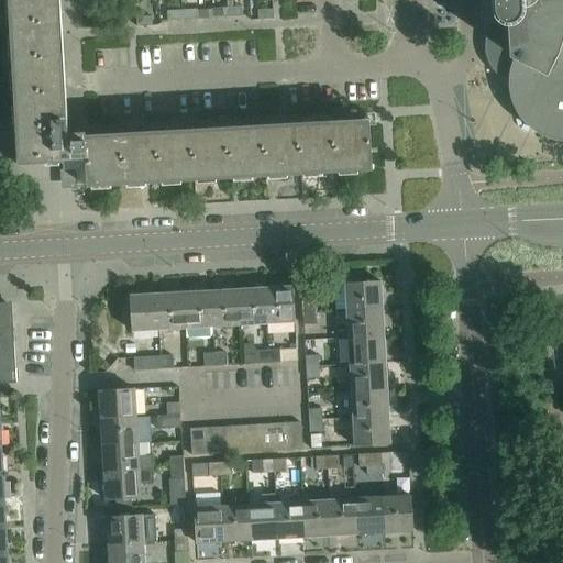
[(8,0),(18,166),(63,163),(63,161),(76,159),(86,159),(87,185),(87,188),(372,172),(370,120),(332,122),(332,129),(85,142),(85,133),(62,134),(53,0),(8,0)]
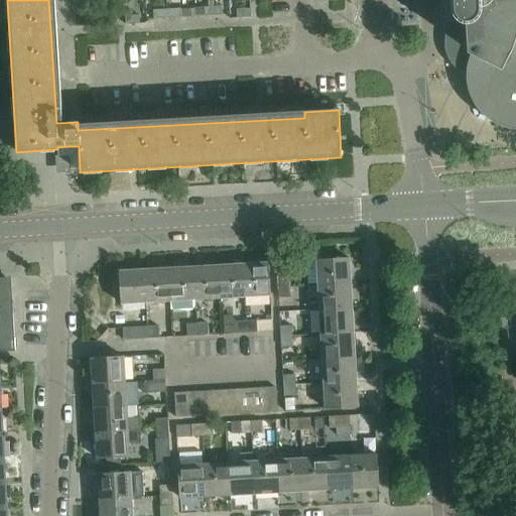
[(515,0),(452,0),(453,9),(454,12),(455,15),(456,17),(458,19),(458,24),(456,28),(453,32),(452,36),(450,41),(450,45),(452,50),(453,54),(455,58),(458,62),(461,66),(465,68),(467,69),(466,72),(466,76),(466,82),(467,84),(467,88),(468,92),(469,95),(471,100),(473,103),(475,106),(476,108),(478,111),(480,113),(483,116),(486,118),(489,121),(492,123),(495,124),(499,126),(501,127),(504,128),(507,129),(510,130),(514,131),(515,130),(515,0)]
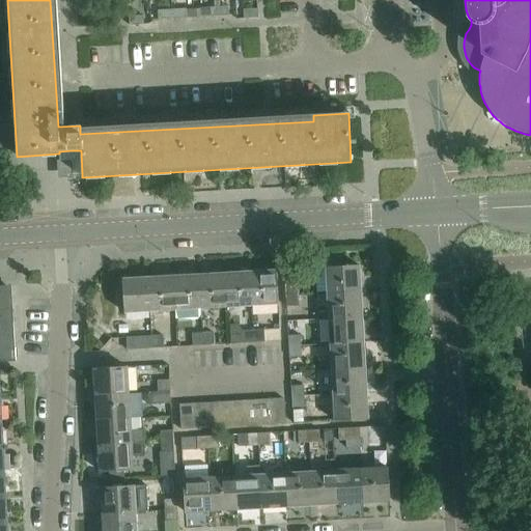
[(228,7),(214,8),(215,17),(229,16),(228,7)]
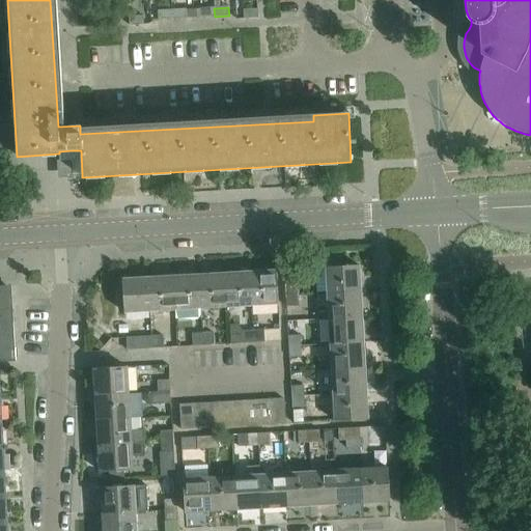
[(215,17),(214,8),(200,8),(200,18),(215,17)]
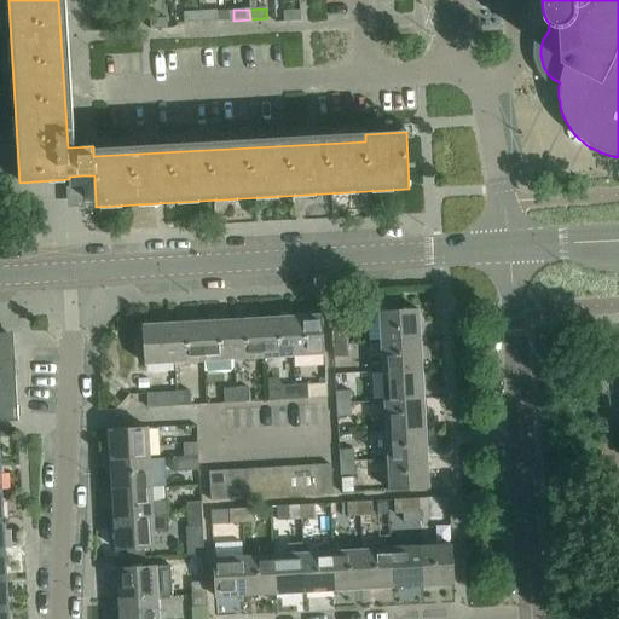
[(217,11),(201,12),(201,23),(218,22),(217,11)]
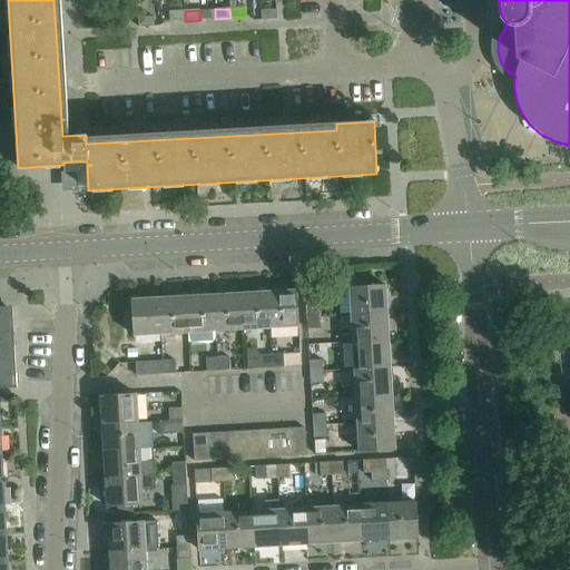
[(277,20),(276,10),(262,11),(262,21),(277,20)]
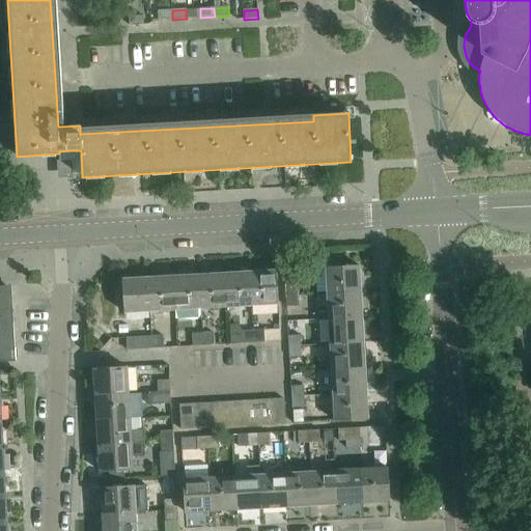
[(172,20),(172,10),(158,11),(158,20),(172,20)]
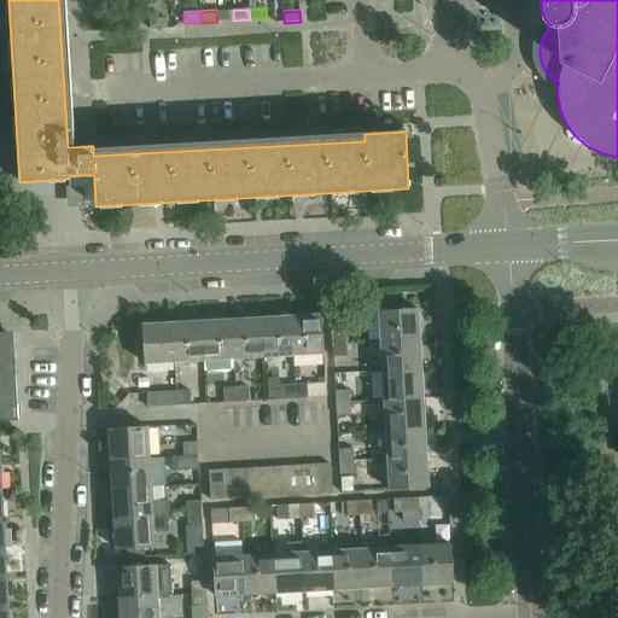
[(167,19),(150,19),(151,30),(168,29),(167,19)]
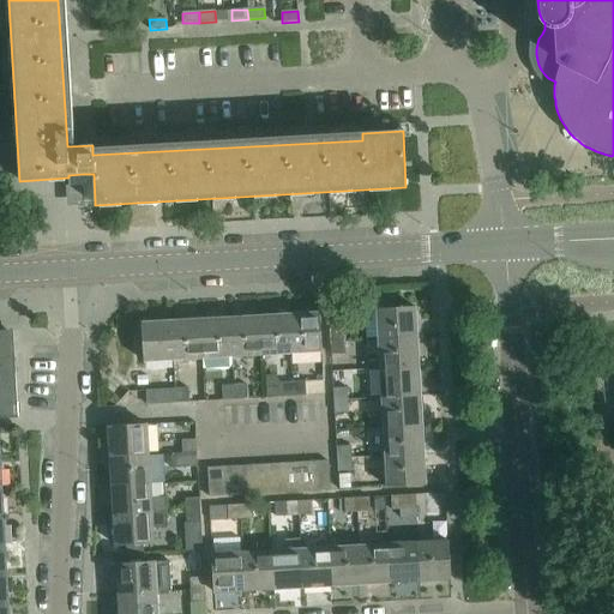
[(68,178),(68,190),(80,188),(80,203),(95,202),(94,174),(83,174),(68,175),(68,178)]
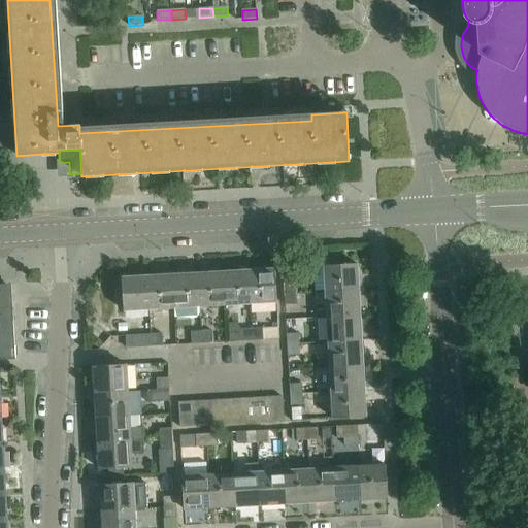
[(324,267),(325,293),(359,291),(357,265),(324,267)]
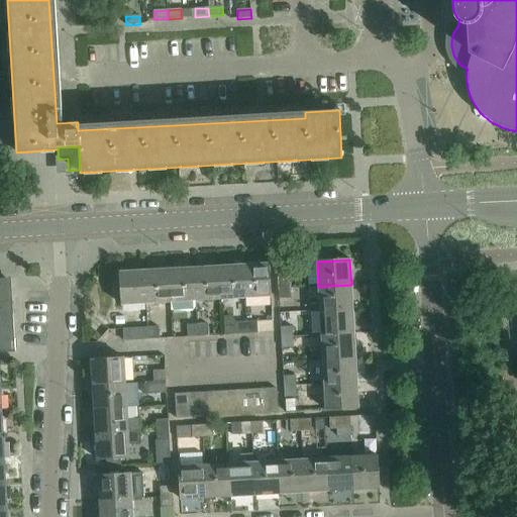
[(269,264),(243,266),(244,298),(270,296),(269,264)]
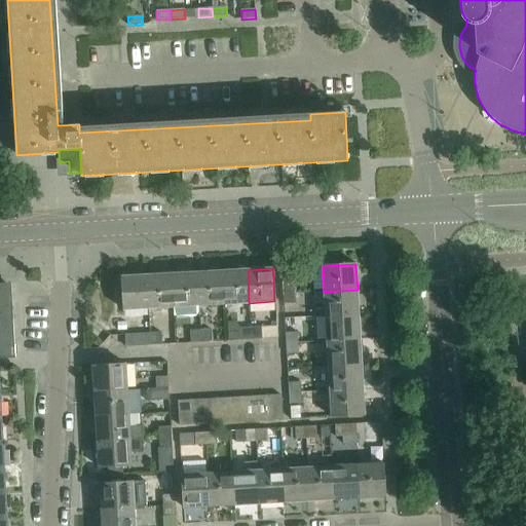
[(248,270),(222,271),(224,304),(249,303),(248,270)]
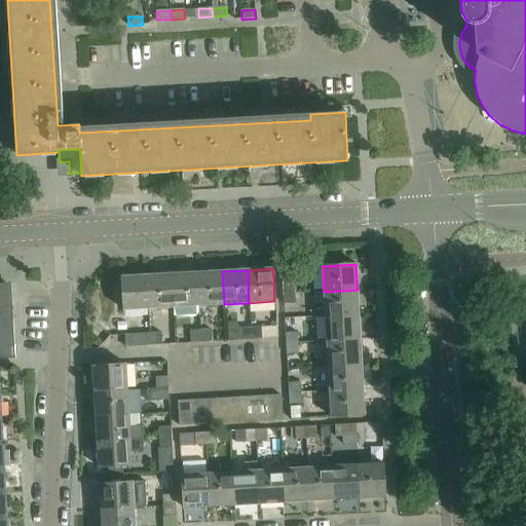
[(222,271),(197,272),(199,306),(224,304),(222,271)]
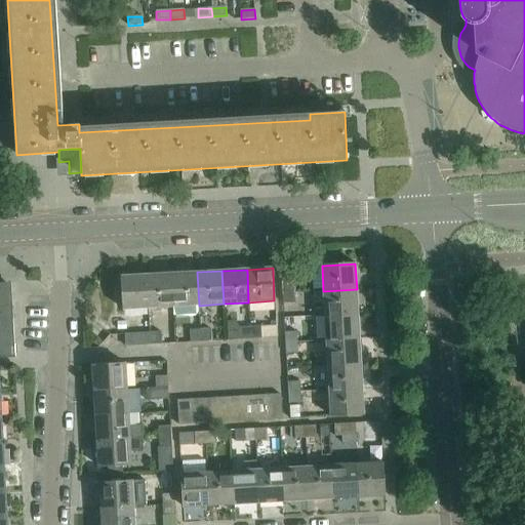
[(197,272),(171,274),(173,307),(199,306),(197,272)]
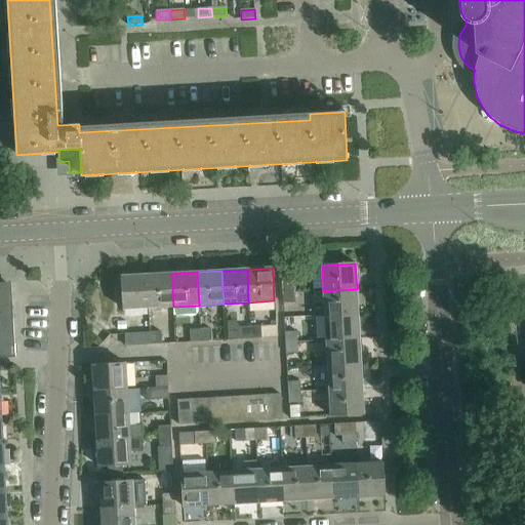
[(171,274),(147,275),(149,308),(173,307),(171,274)]
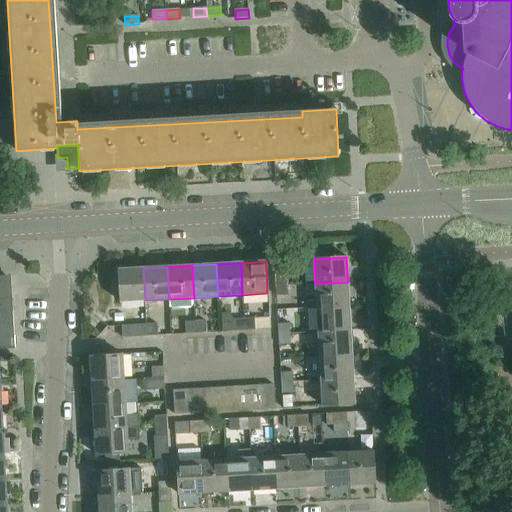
[(145,300),(143,268),(118,270),(120,302),(145,300)]
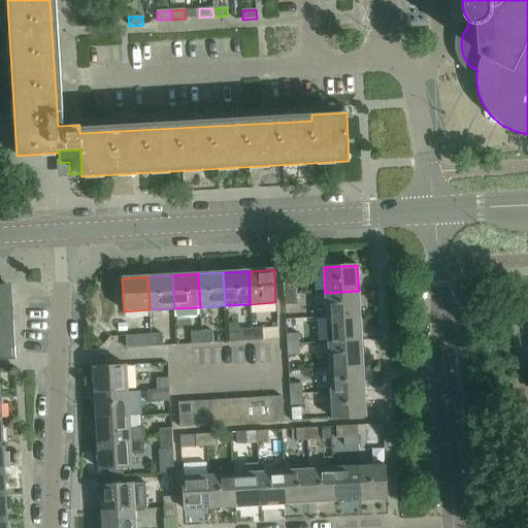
[(283,285),(284,295),(296,294),(295,284),(283,285)]
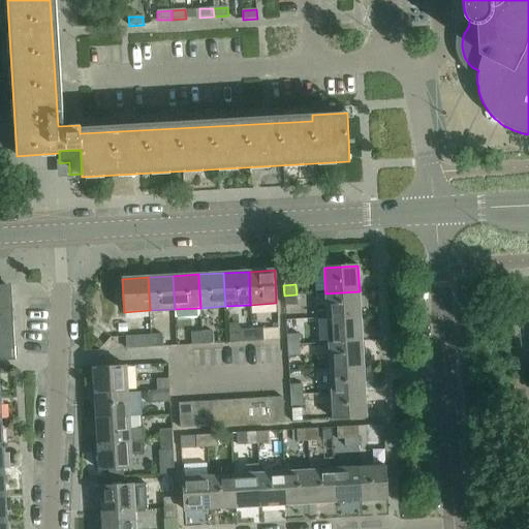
[(0,285),(0,361),(16,361),(11,285),(0,285)]
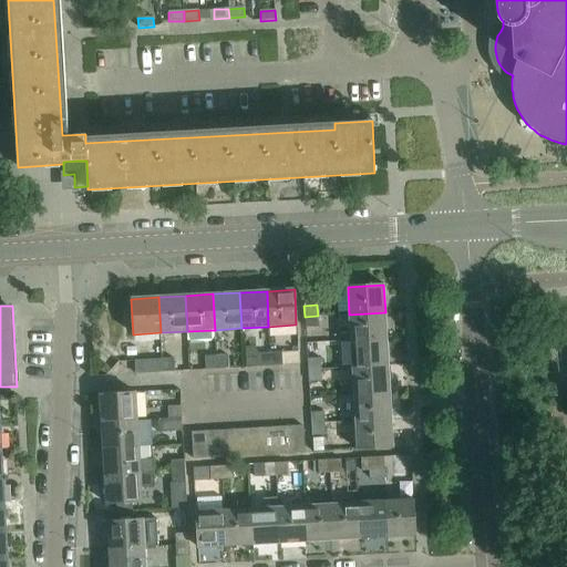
[(385,312),(349,315),(350,341),(387,339),(385,312)]
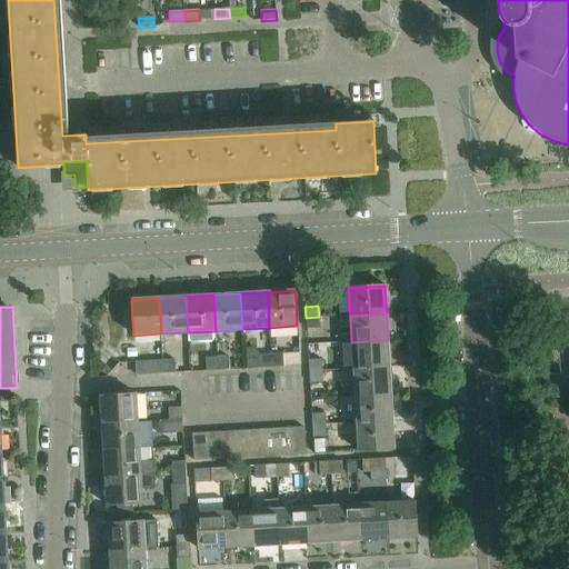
[(319,317),(306,318),(307,329),(319,328),(319,317)]
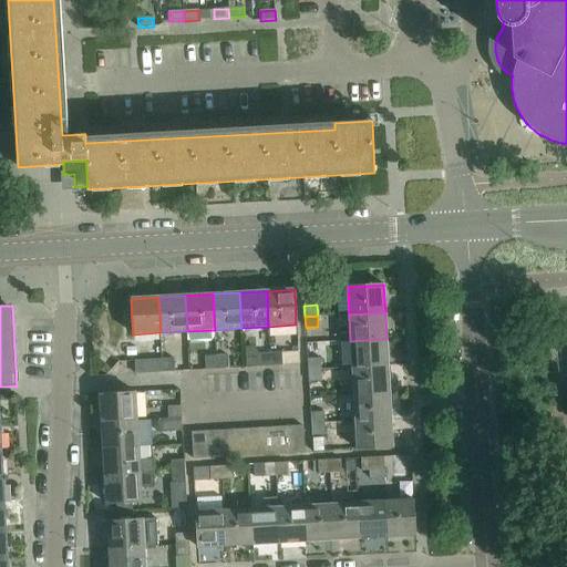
[(387,339),(350,341),(352,368),(388,367),(387,339)]
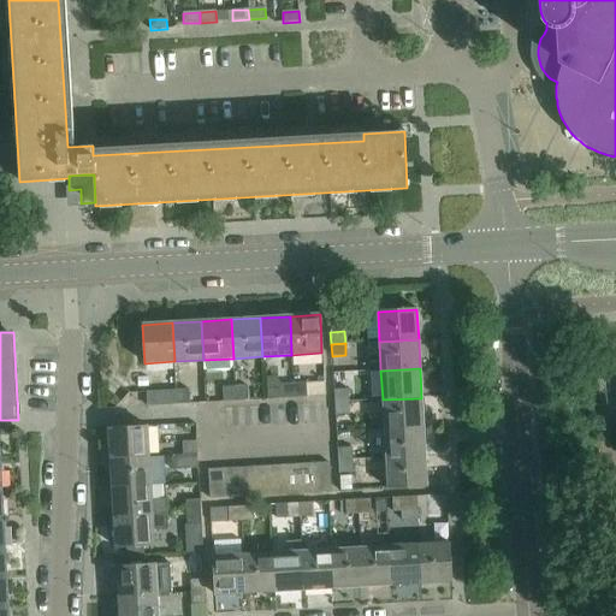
[(295,398),(294,384),(282,385),(282,400),(295,398)]
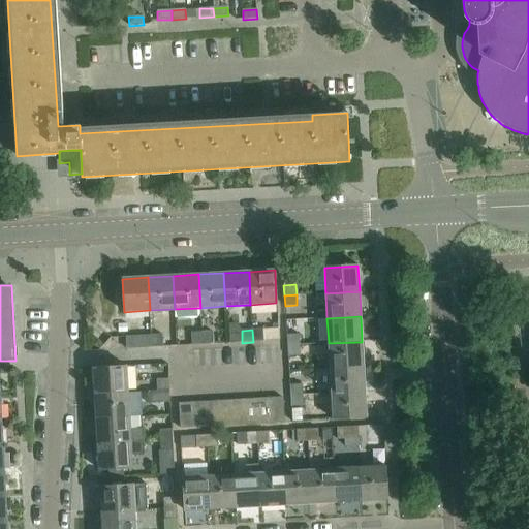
[(262,330),(252,330),(253,342),(263,341),(262,330)]
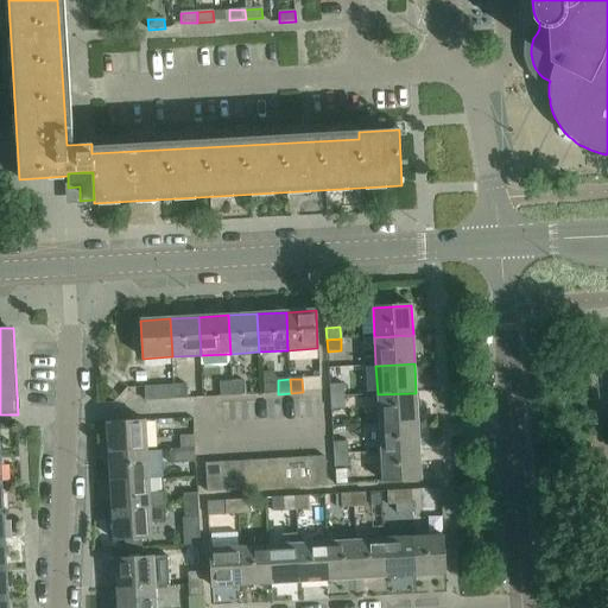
[(244,381),(232,382),(233,397),(245,396),(244,381)]
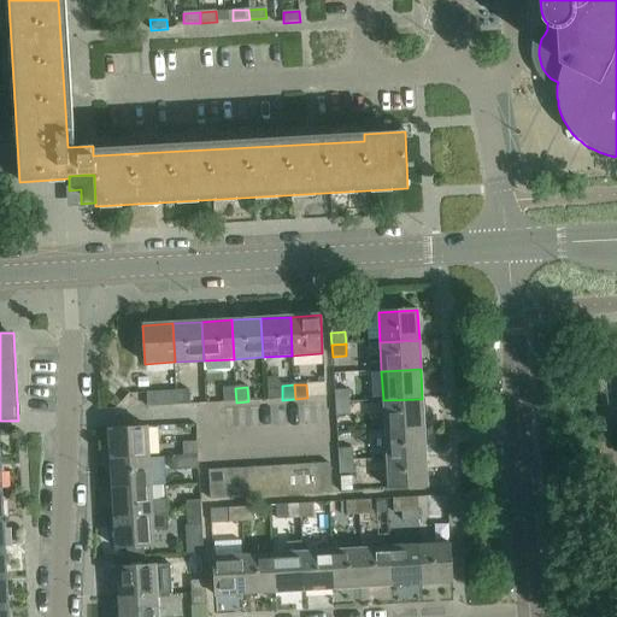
[(236,403),(235,388),(223,389),(223,403),(236,403)]
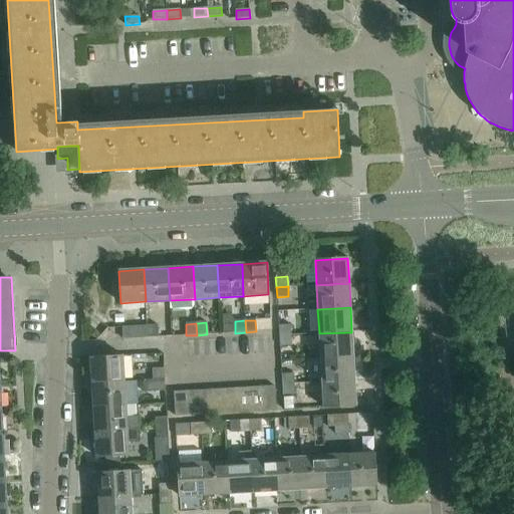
[(158,325),(147,326),(148,338),(158,337),(158,325)]
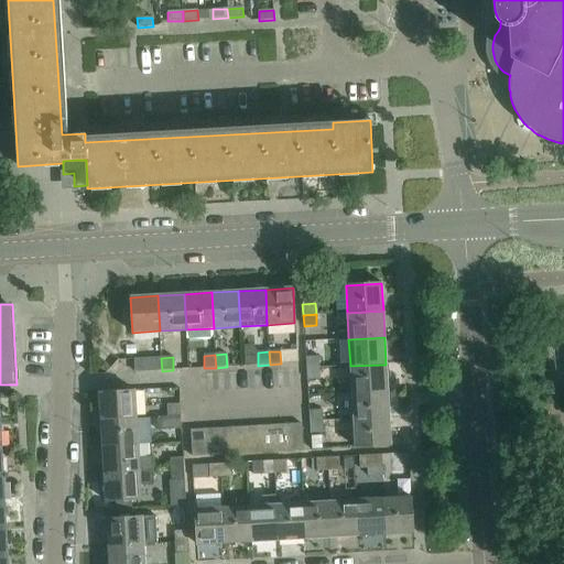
[(305,357),(306,369),(320,368),(318,357),(305,357)]
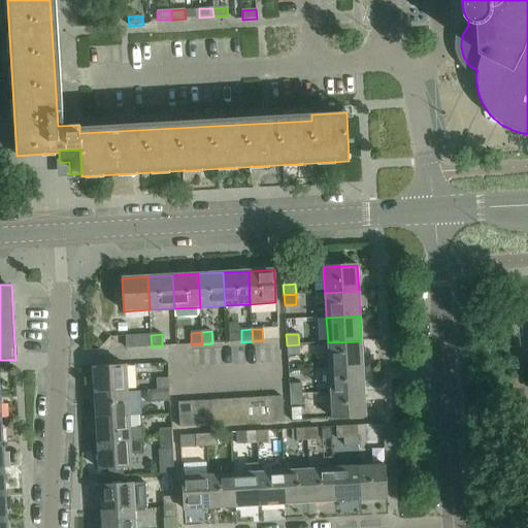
[(152,348),(151,335),(125,336),(126,349),(152,348)]
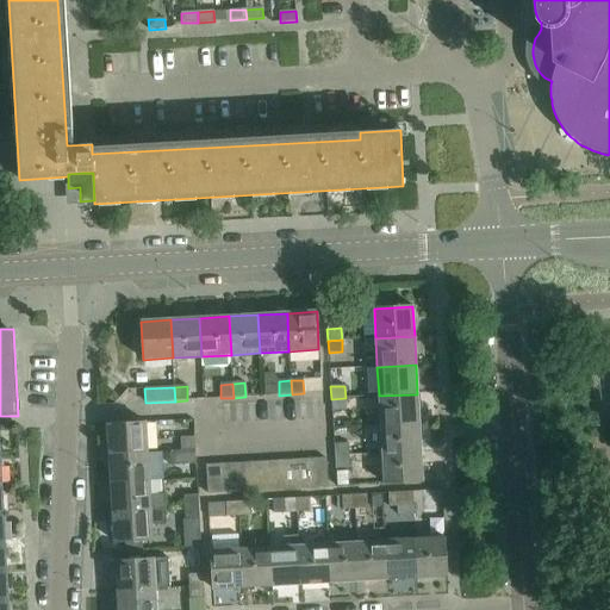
[(417,394),(379,396),(380,425),(419,423),(417,394)]
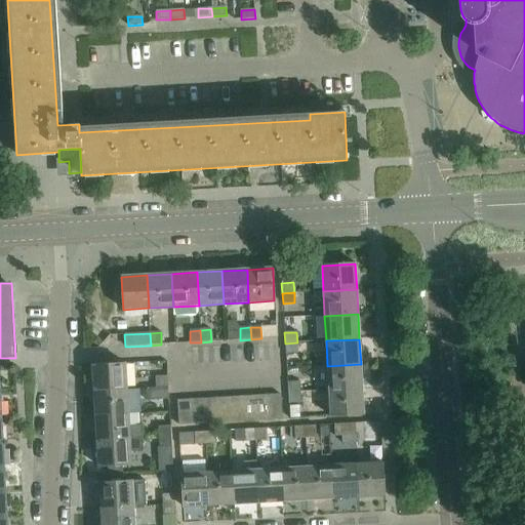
[(297,342),(285,344),(285,354),(297,353),(297,342)]
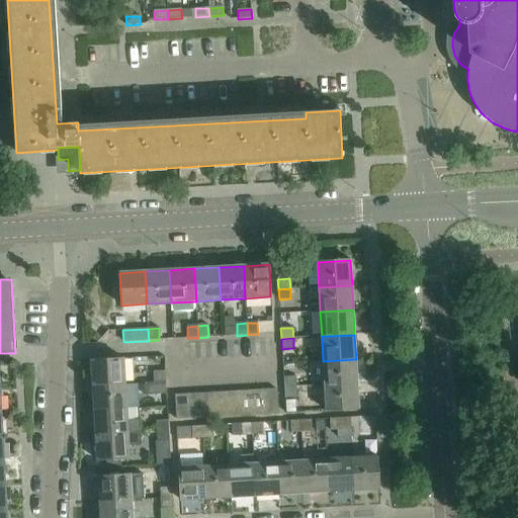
[(91,360),(93,385),(125,383),(124,358),(91,360)]
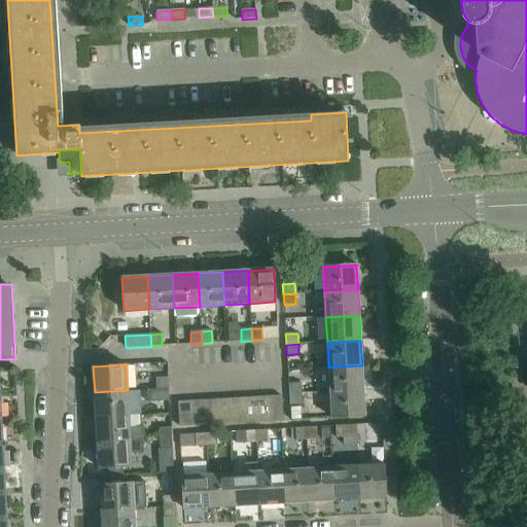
[(362,365),(328,367),(330,392),(363,390),(362,365)]
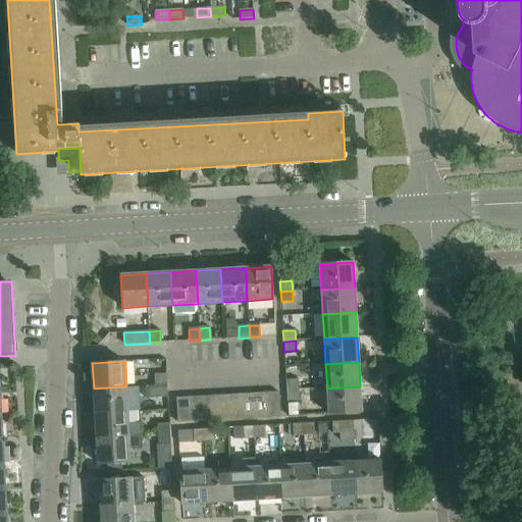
[(155,375),(155,385),(167,384),(166,374),(155,375)]
